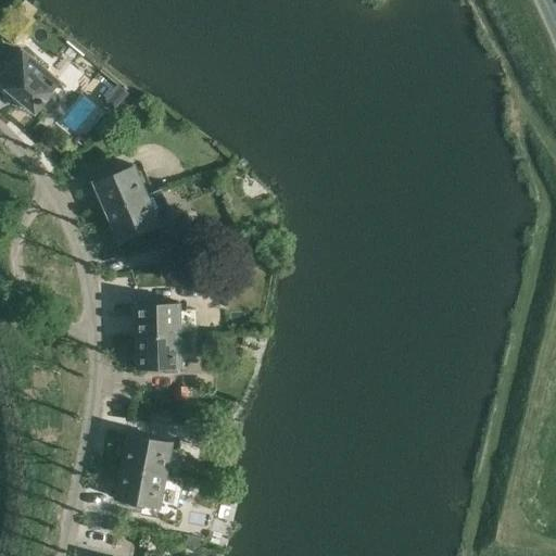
[(0,77),(0,83),(36,113),(62,81),(23,50),(0,77)]
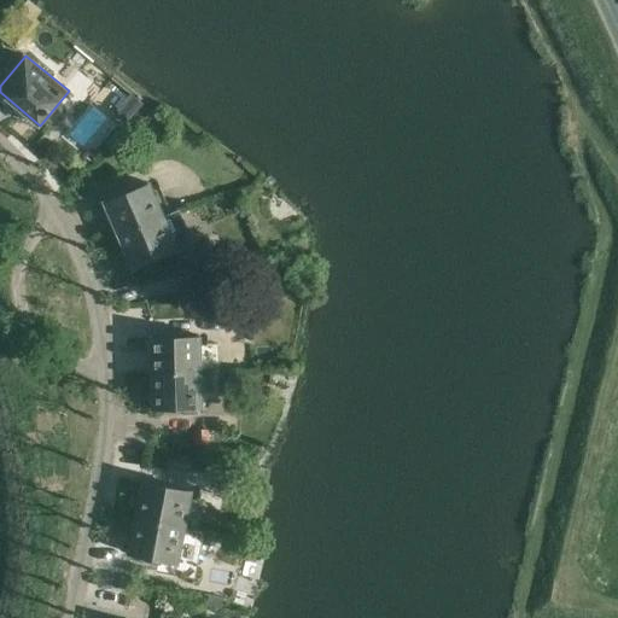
[(134,97),(118,116),(127,124),(144,105),(134,97)]
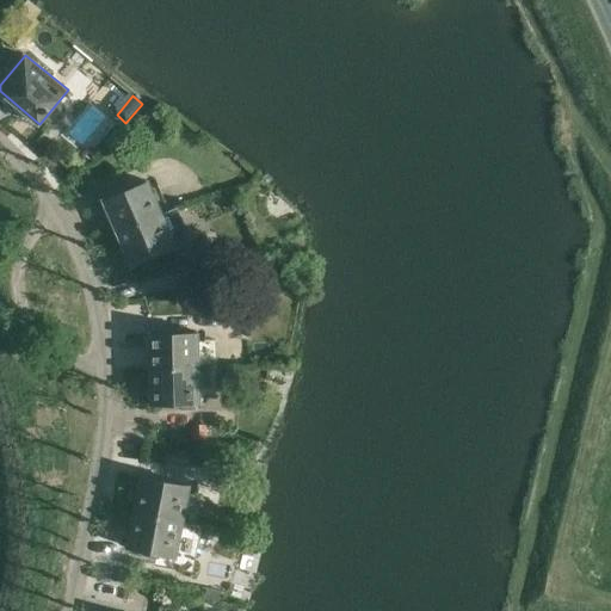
[(117,233),(162,214),(148,181),(104,201),(117,233)]
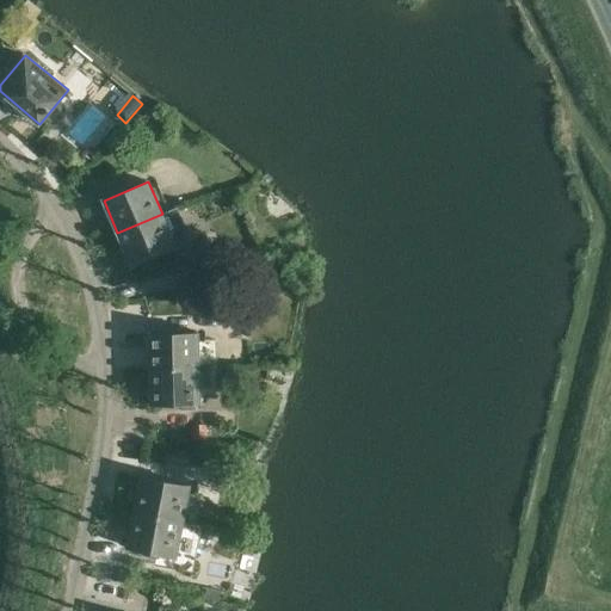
[(162,214),(117,233),(131,266),(191,241),(178,208),(162,215),(162,214)]
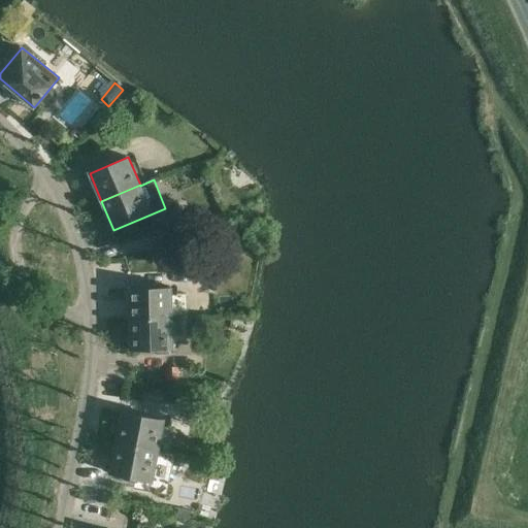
[(129,289),(130,320),(172,319),(171,288),(129,289)]
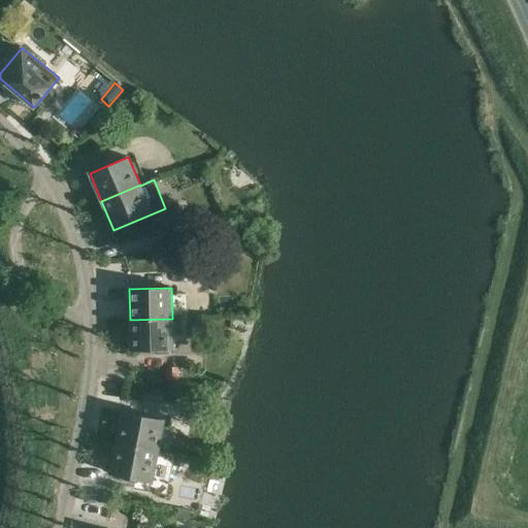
[(172,319),(130,320),(131,351),(155,350),(156,355),(171,355),(170,350),(173,350),(172,319)]
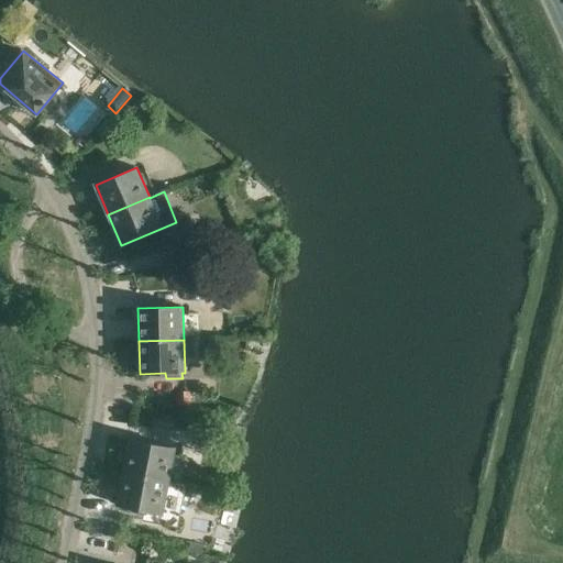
[(131,440),(124,472),(180,483),(185,456),(174,454),(175,449),(131,440)]
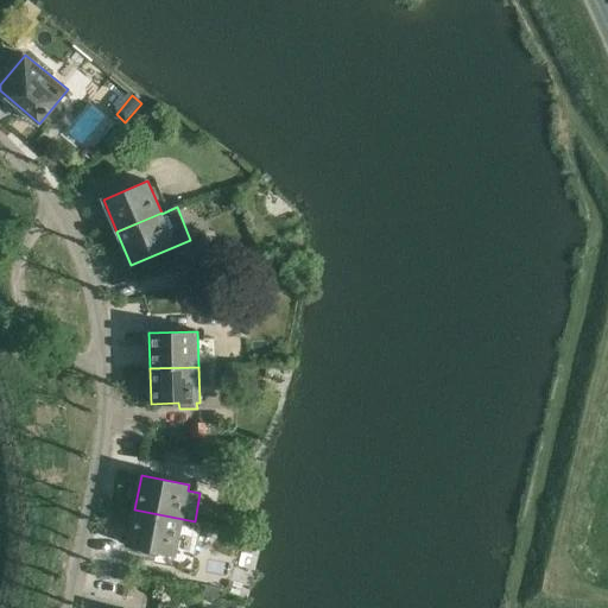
[(134,510),(127,545),(156,551),(153,562),(191,569),(200,523),(195,521),(191,521),(134,510)]
